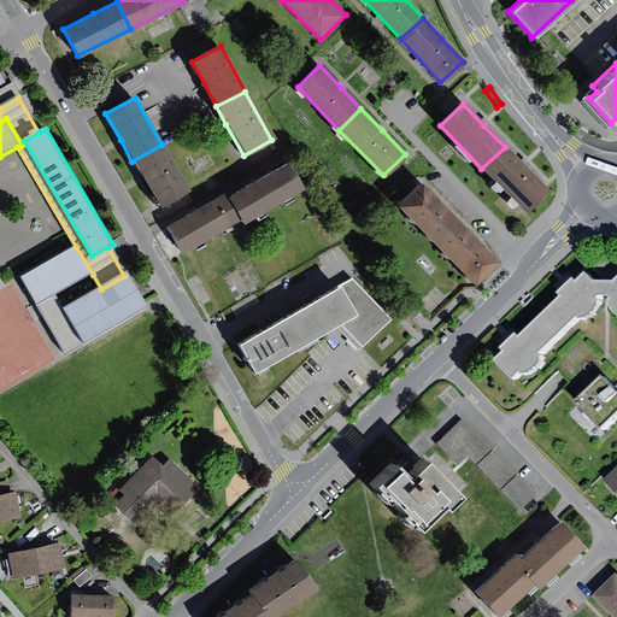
[(188,193),(162,145),(131,162),(140,177),(158,210),(188,193)]
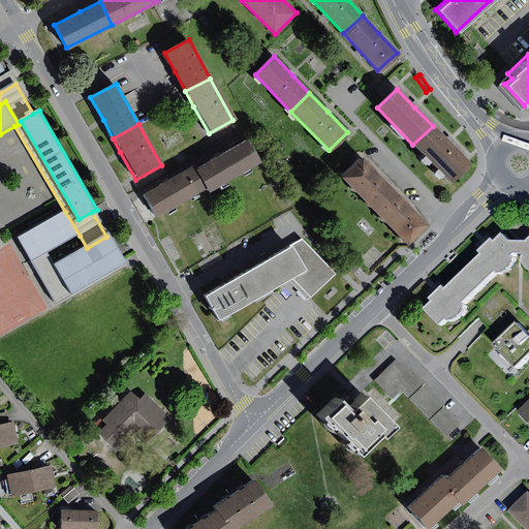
[(433,126),(412,145),(448,182),(468,163),(448,143),(433,126)]
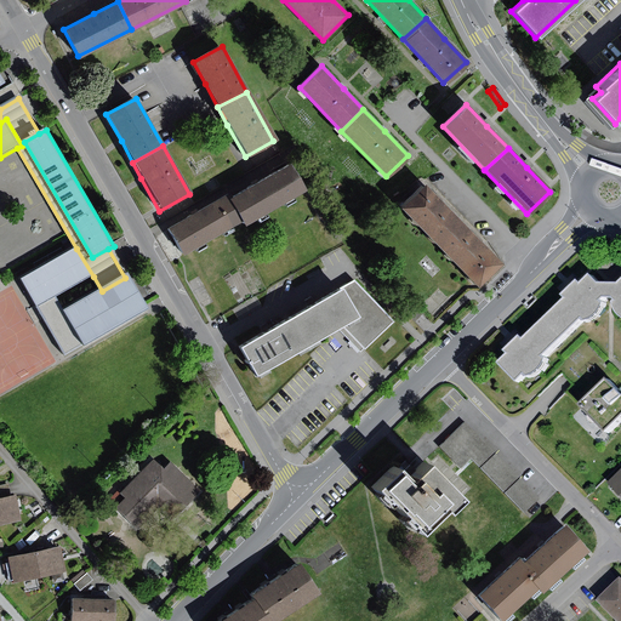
[(248,223),(306,191),(291,165),(257,184),(233,198),(245,220),(248,223)]
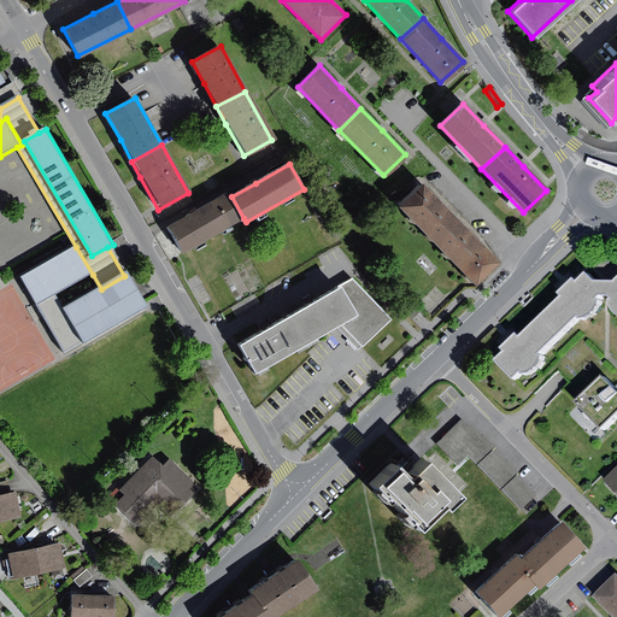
[(435,245),(459,222),(441,203),(421,182),(397,206),(435,245)]
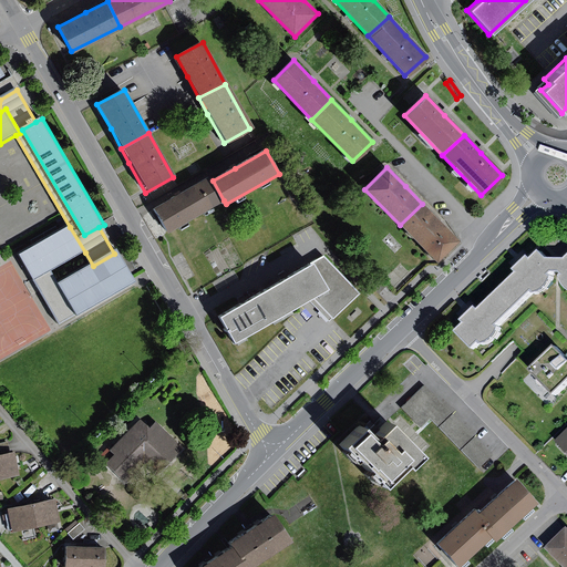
[(224,200),(213,181),(210,177),(177,195),(154,209),(167,233),(224,200)]
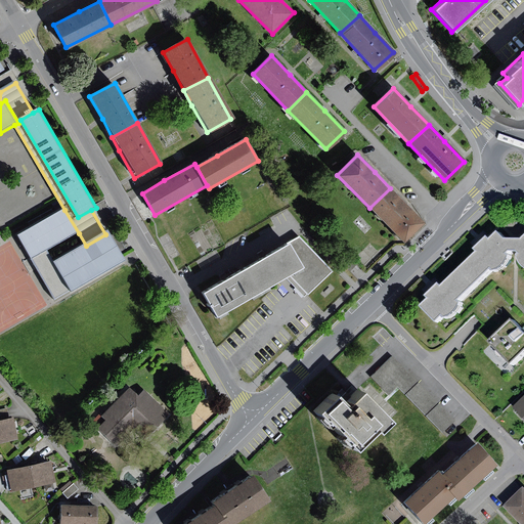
[(390,188),(369,208),(403,242),(424,222),(407,206),(390,188)]
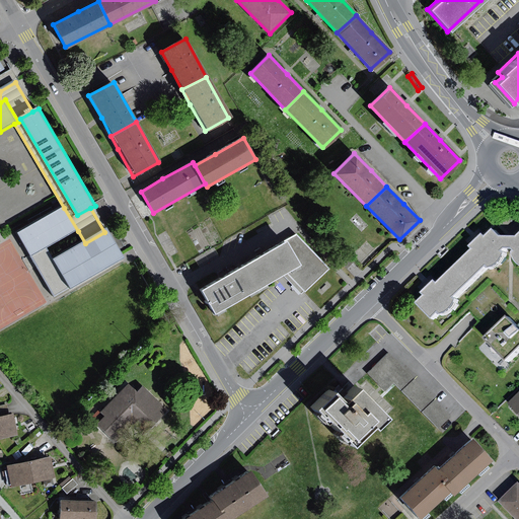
[(64,208),(18,233),(32,256),(55,297),(125,257),(108,228),(104,232),(85,243),(54,258),(48,247),(78,231),(64,208)]
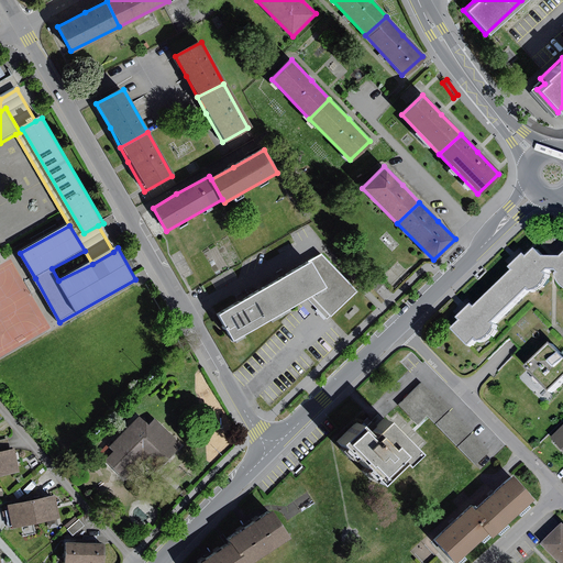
[(494,290),(512,308),(528,289),(530,291),(539,289),(547,279),(547,275),(544,274),(548,271),(551,271),(552,258),(543,258),(536,250),(528,258),(525,255),(518,261),(509,269),(512,273),(494,290)]
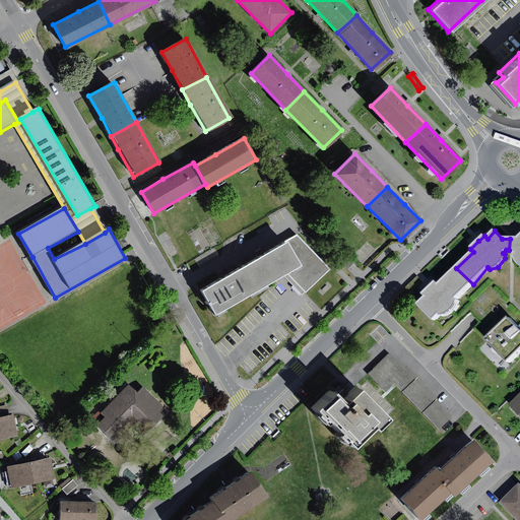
[(307,293),(330,269),(298,235),(284,243),(298,266),(287,272),(307,293)]
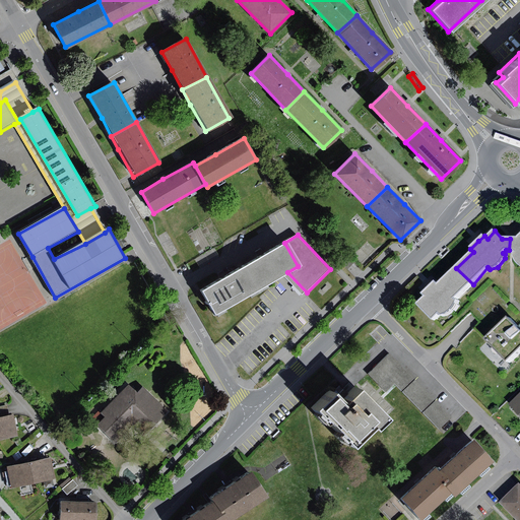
[(510,239),(509,250),(513,250),(517,254),(515,256),(516,259),(517,262),(519,265),(519,238),(519,239),(510,239)]
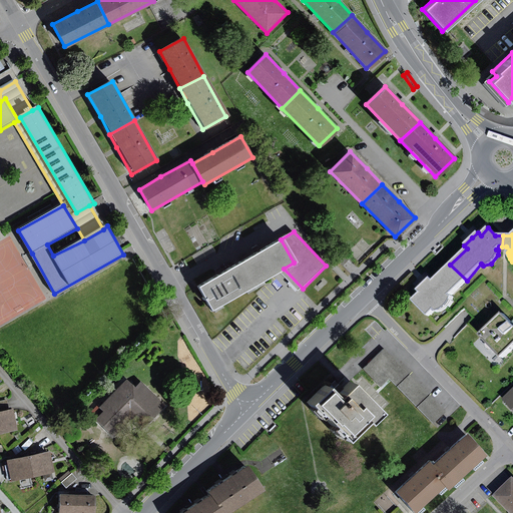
[(281,239),(237,265),(250,288),(265,280),(280,271),(284,269),(294,263),(281,239)]
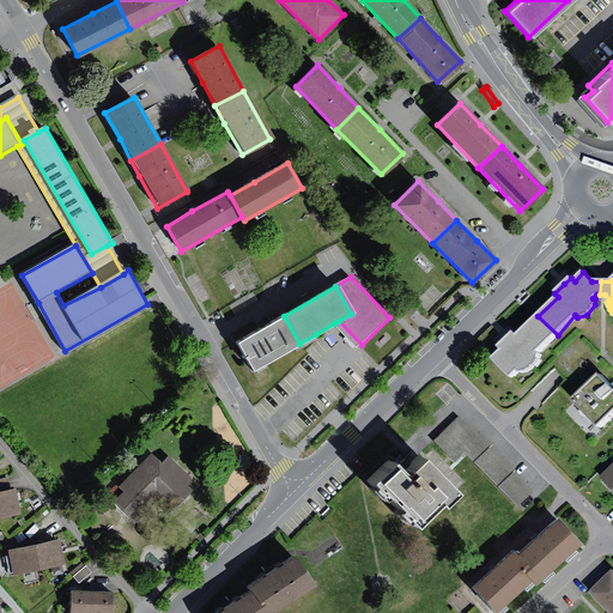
[(407,297),(398,305),(410,317),(419,309),(407,297)]
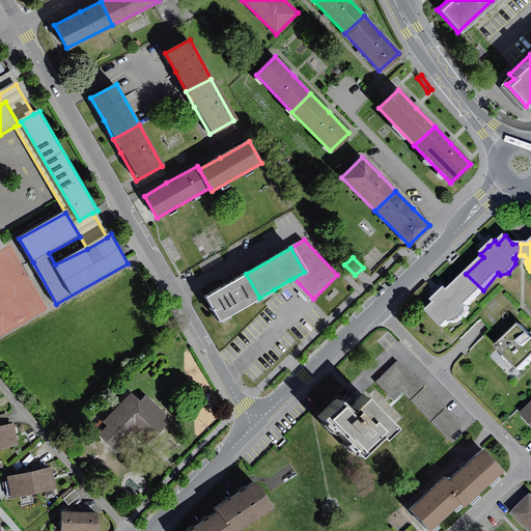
[(259,298),(246,274),(203,298),(218,322),(255,300),(259,298)]
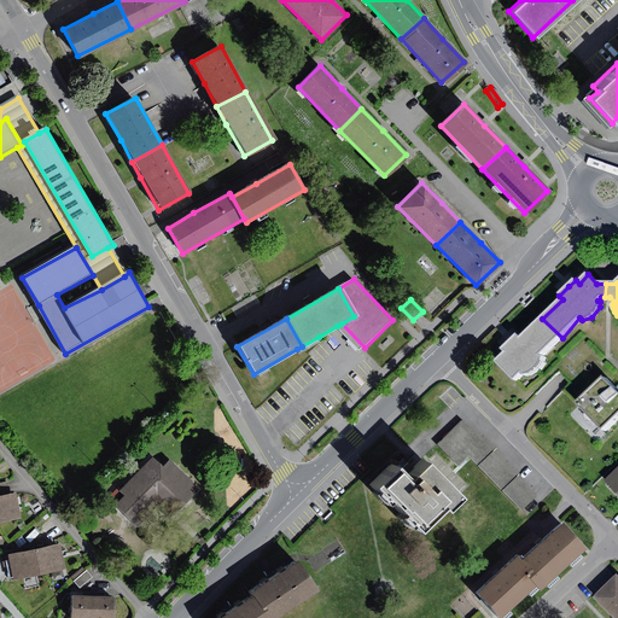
[(563,338),(542,319),(522,339),(518,337),(512,343),(503,351),(507,354),(497,363),(514,380),(522,373),(525,377),(535,372),(548,357),(546,356),(563,338)]
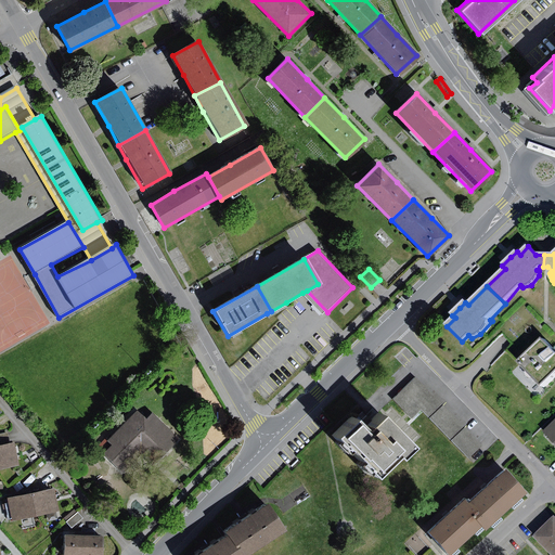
[(327,312),(307,291),(302,293),(324,315),(327,312)]
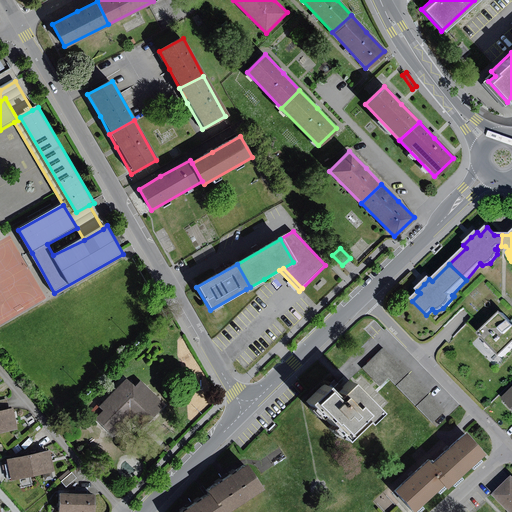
[(250,287),(246,289),(250,295),(267,284),(264,279),(250,287)]
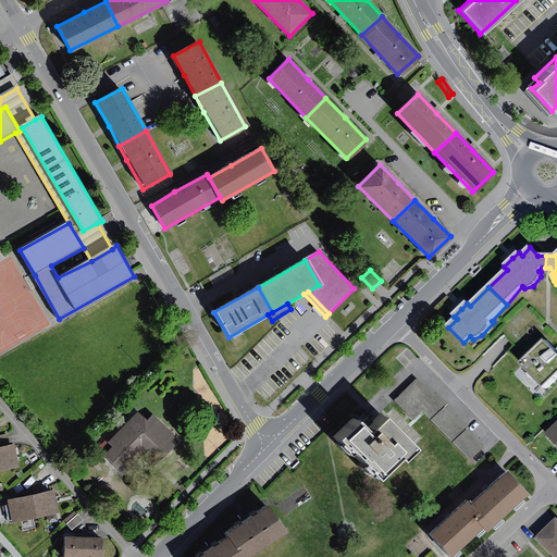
[(541,386),(556,370),(556,355),(555,353),(542,339),(518,363),(541,386)]
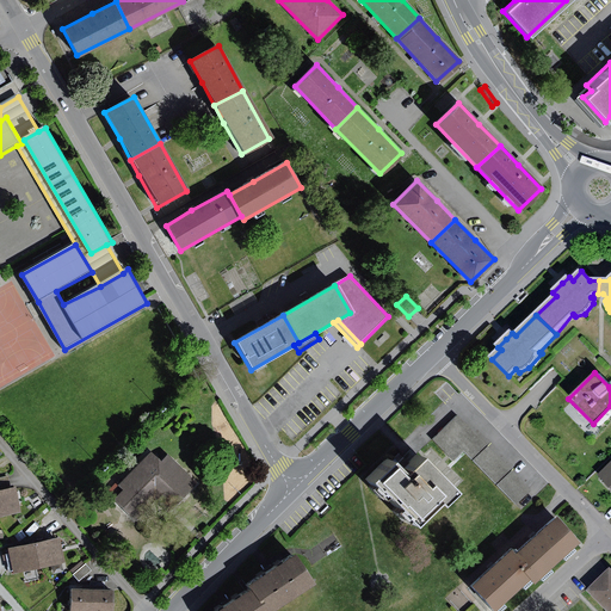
[(514,504),(529,489),(454,413),(429,437),(450,460),(461,449),(514,504)]
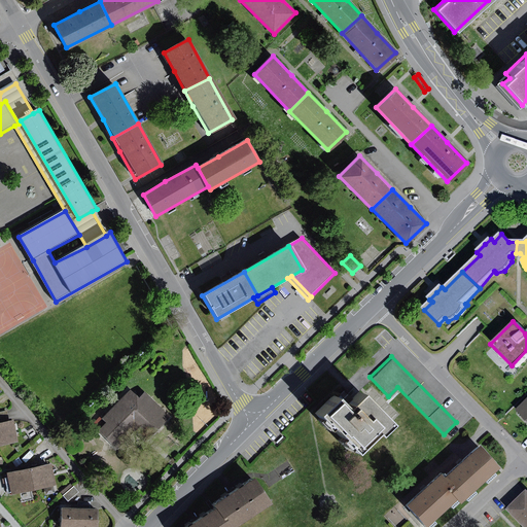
[(99,431),(118,450),(135,432),(146,443),(171,417),(145,393),(140,398),(131,390),(103,419),(107,423),(99,431)]
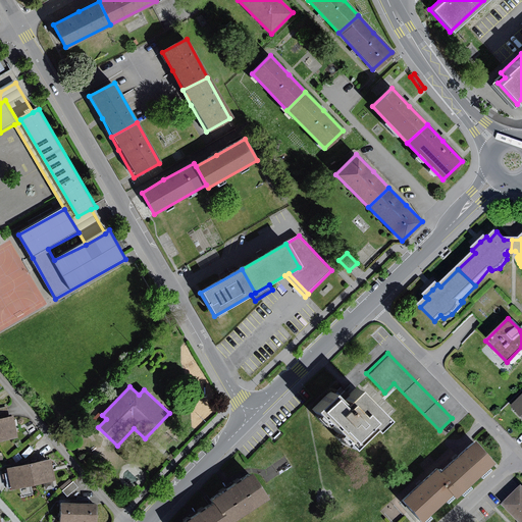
[(372,430),(383,419),(355,390),(343,403),(330,390),(311,410),(349,448),(369,427),(372,430)]
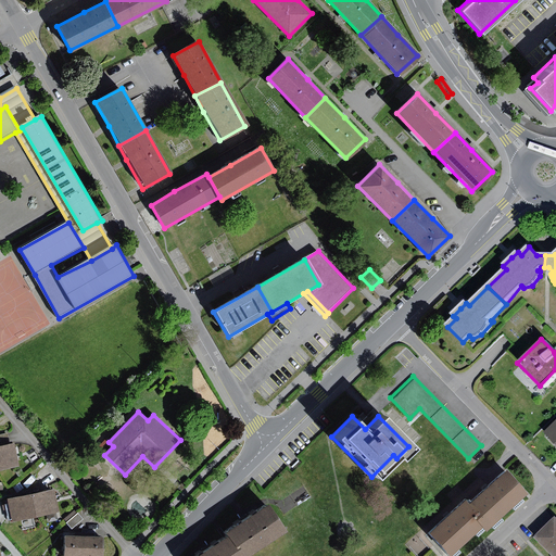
[(555,419),(543,432),(555,445),(555,419)]
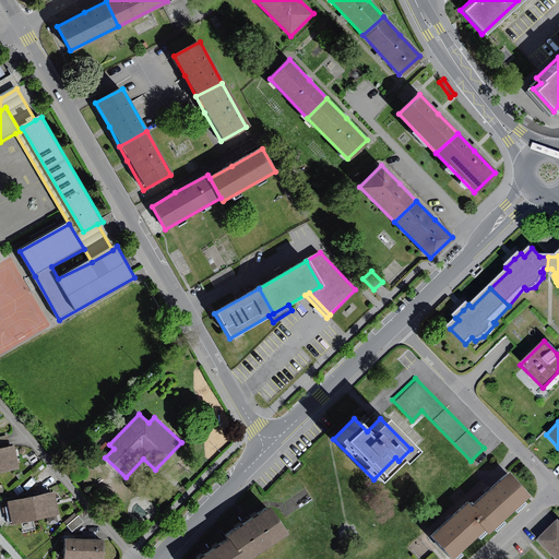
[(0,437),(0,450),(11,448),(8,436),(0,437)]
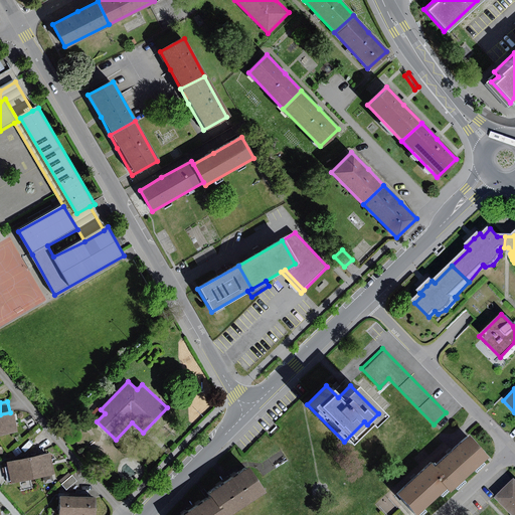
[(10,412),(0,414),(0,436),(19,433),(15,412),(10,412)]
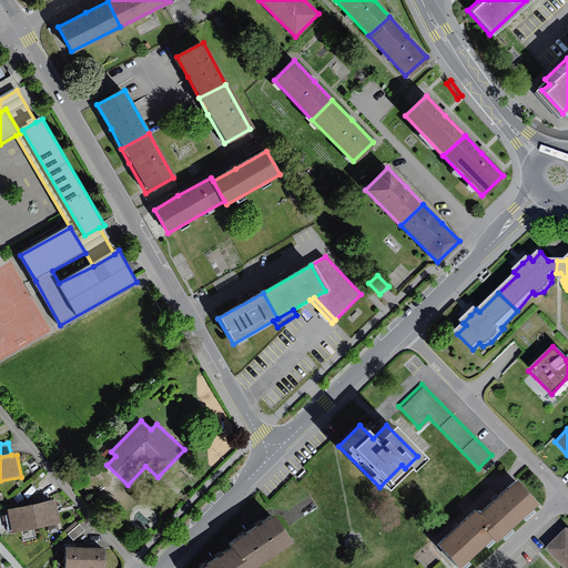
[(493,539),(533,503),(514,482),(473,517),(490,536),(493,539)]
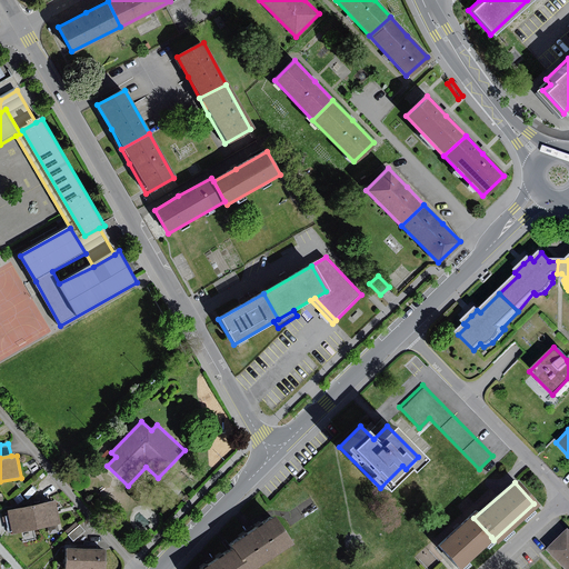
[(57,501),(33,506),(38,530),(61,526),(57,501)]
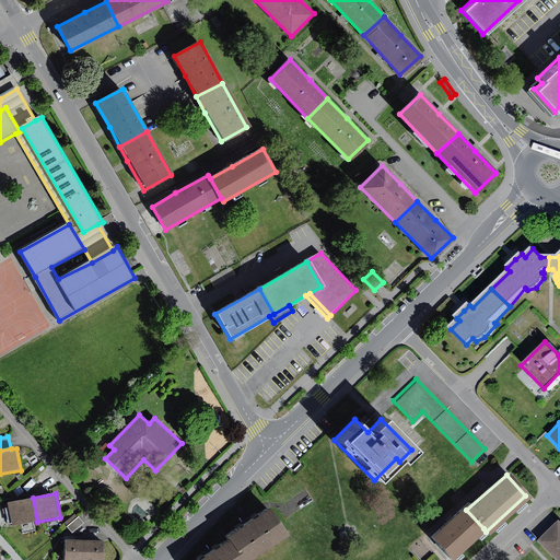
[(37,522),(33,498),(9,503),(13,526),(37,522)]
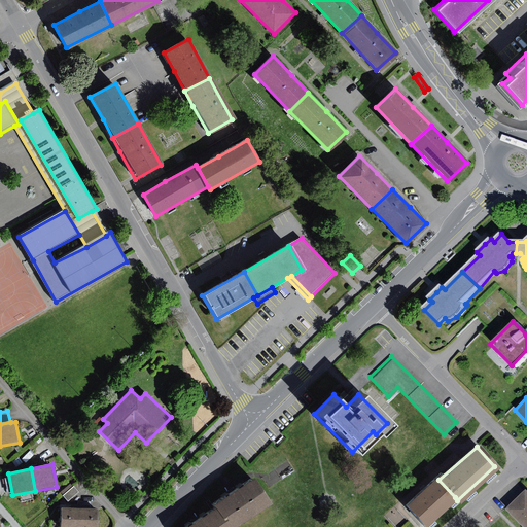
[(225,526),(230,526),(268,502),(251,476),(210,502),(213,507),(225,526)]
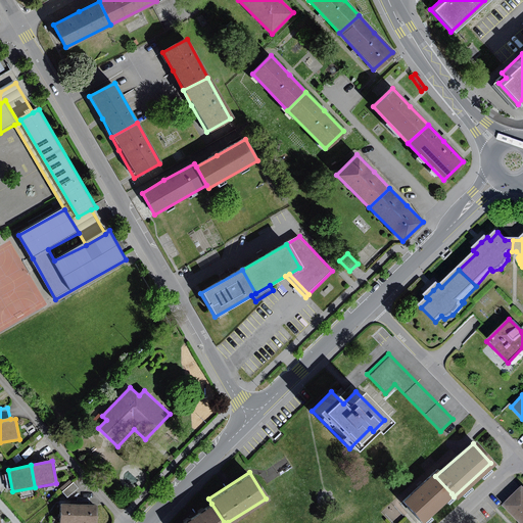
[(433,473),(399,503),(418,522),(452,493),(435,476),(433,473)]
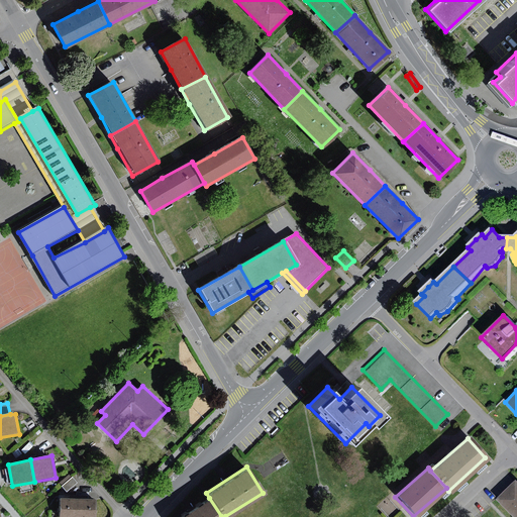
[(73,478),(63,487),(67,493),(78,483),(73,478)]
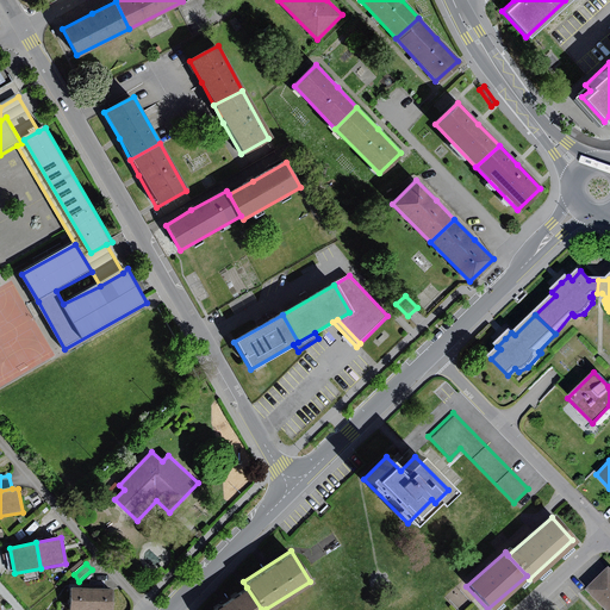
[(609,609),(609,568),(609,567),(585,590),(605,609),(609,609)]
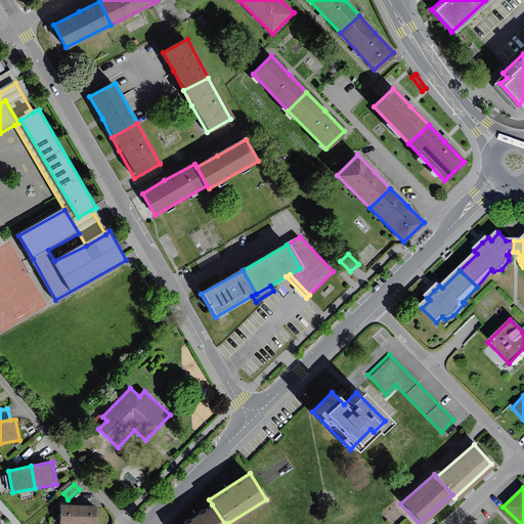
[(182,523),(224,523),(212,505),(182,523)]
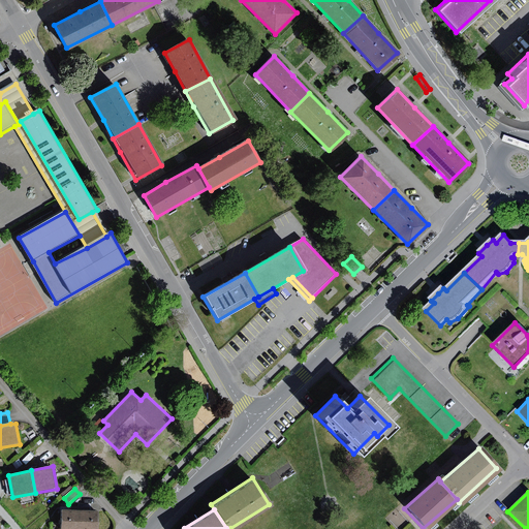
[(81,528),(82,511),(63,511),(62,528),(81,528)]
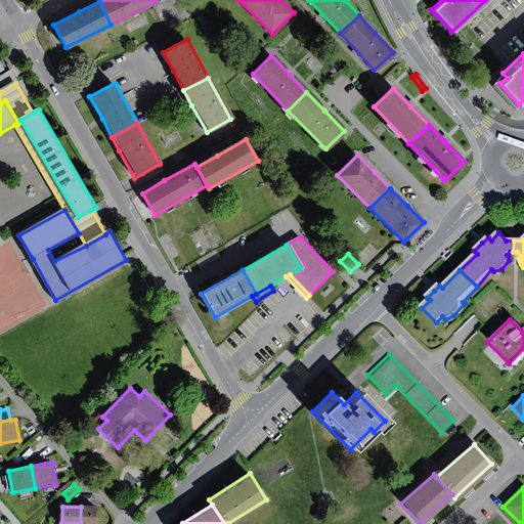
[(98,523),(99,508),(81,507),(80,523),(98,523)]
